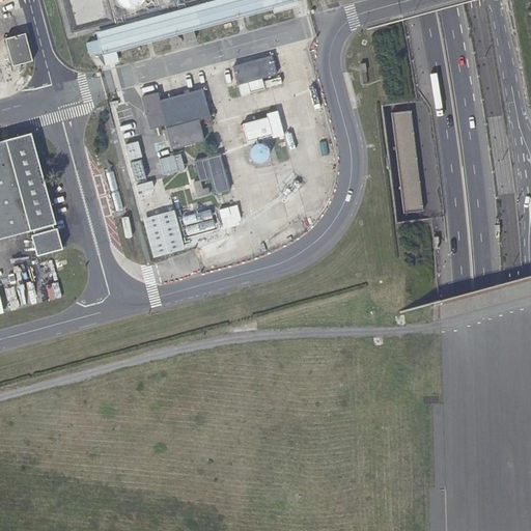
[(24,33),(4,38),(11,66),(31,61),(24,33)]
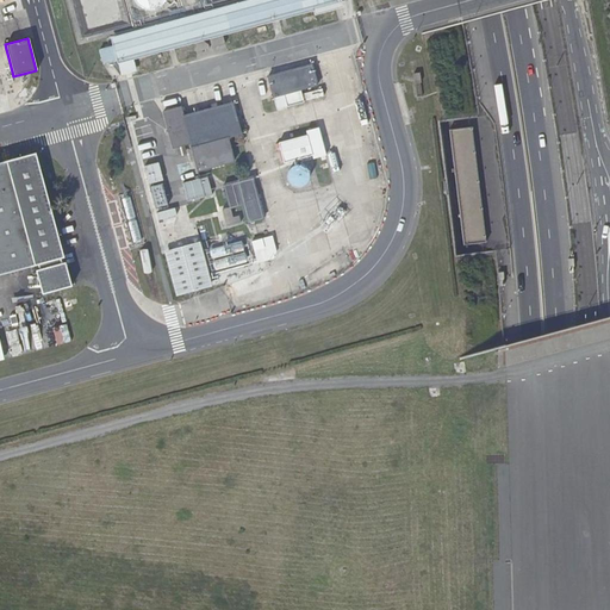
[(309,64),(262,76),(268,98),(279,95),(282,107),(300,103),(321,97),(318,88),(298,94),(297,91),(315,86),(309,64)]
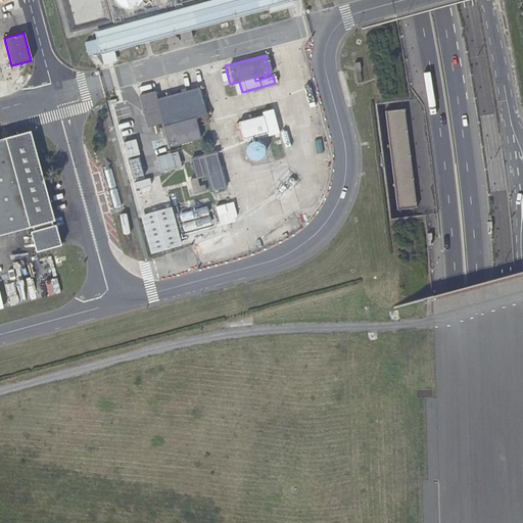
[(151,91),(135,95),(144,128),(159,124),(165,148),(198,139),(192,119),(203,115),(196,88),(153,99),(151,91)]
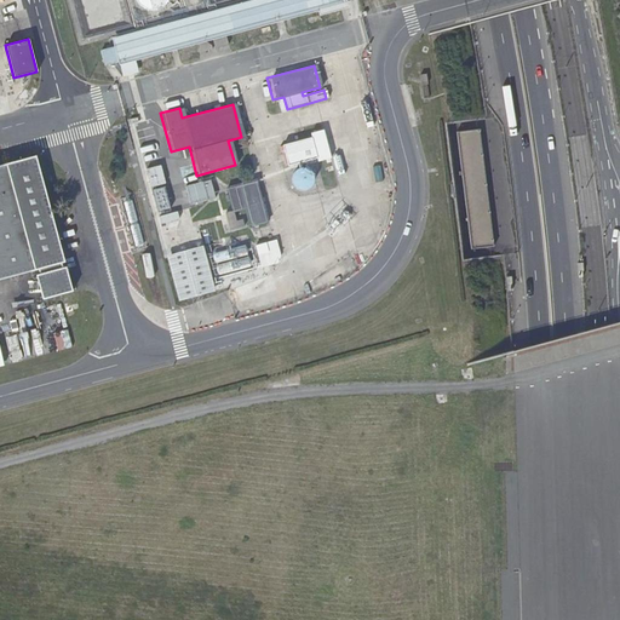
[(308,137),(277,145),(283,166),(314,159),(308,137)]
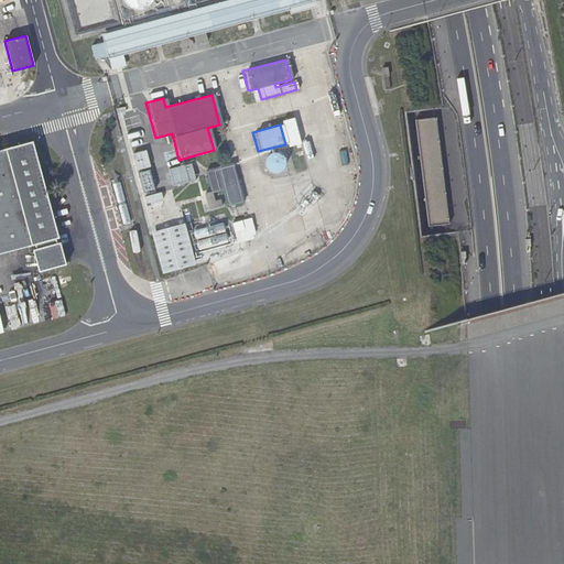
[(0,149),(0,255),(35,246),(36,249),(32,250),(39,273),(49,271),(67,266),(61,242),(56,243),(55,240),(60,239),(51,204),(34,140),(28,142),(0,149)]
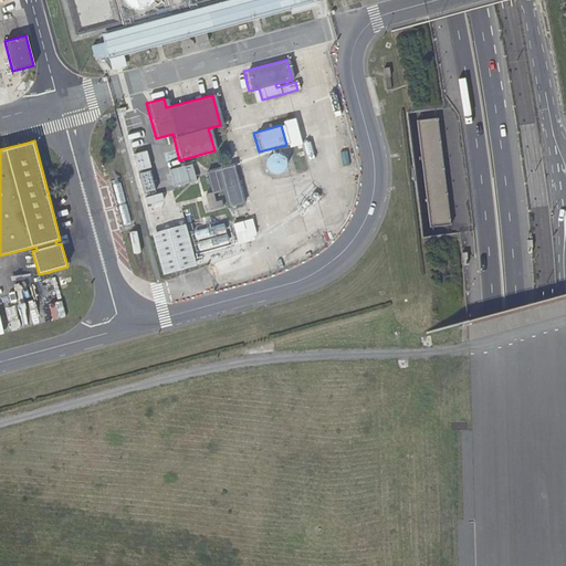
[(231,163),(202,171),(209,195),(220,191),(226,208),(241,203),(231,163)]
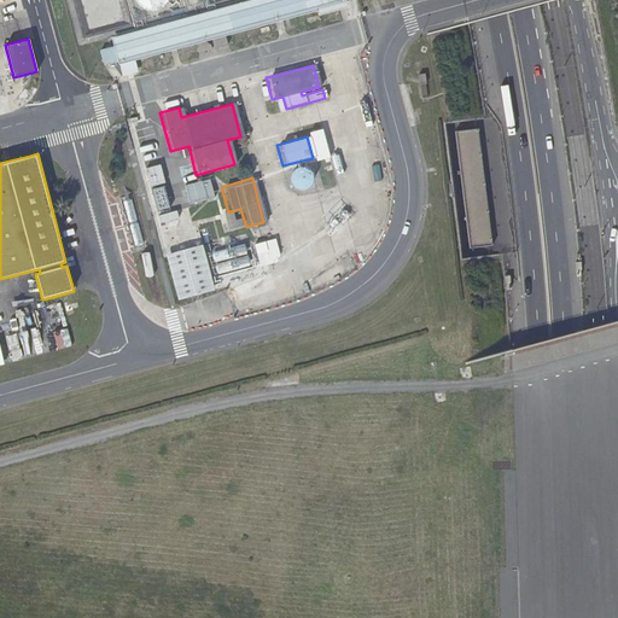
[(275,238),(255,244),(260,266),(281,261),(275,238)]
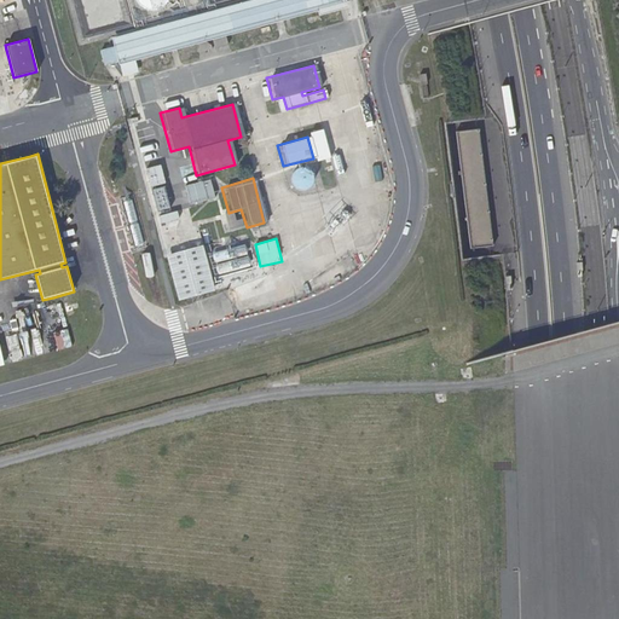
[(203,244),(166,254),(179,300),(215,290),(203,244)]
